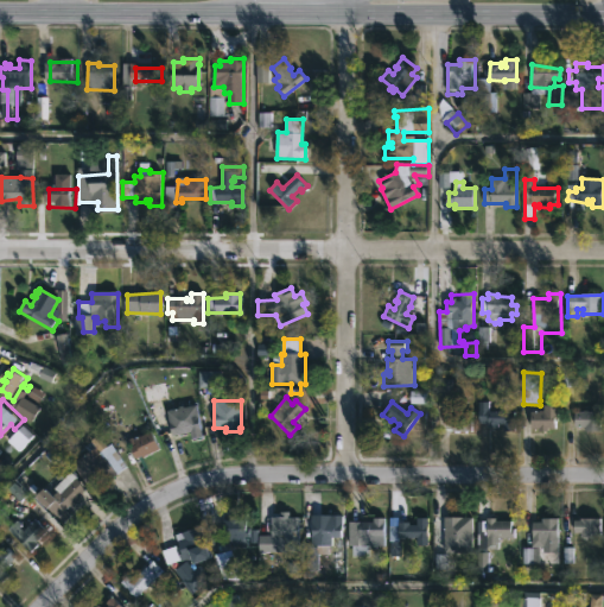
[(490,403),(490,408),(504,408),(504,412),(515,412),(515,432),(504,431),(504,425),(500,425),(500,428),(488,428),(488,424),(479,424),(479,403),(490,403)]
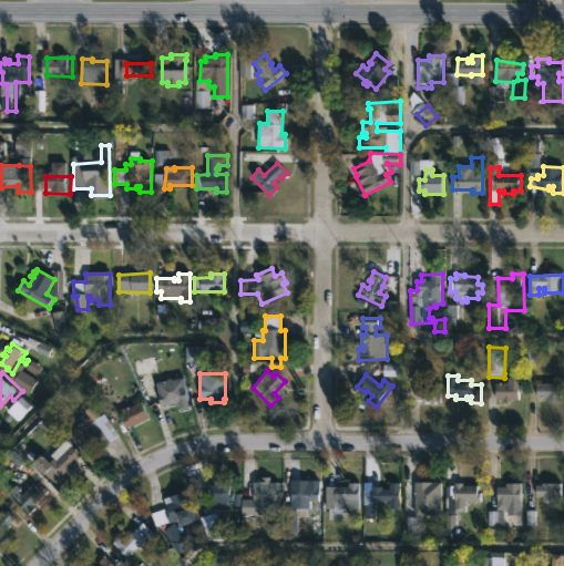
[(183,378),(191,408),(180,410),(178,403),(162,407),(156,384),(171,379),(171,381),(183,378)]
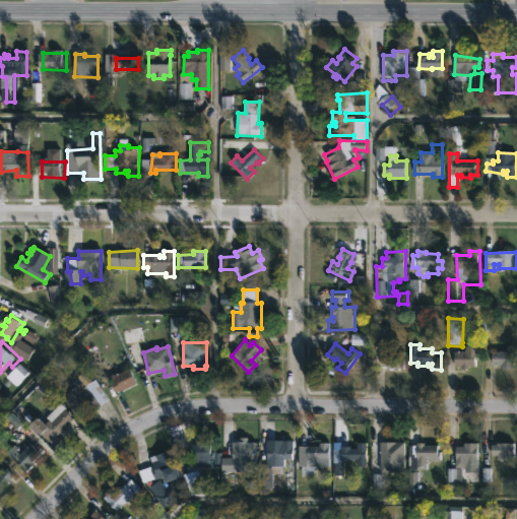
[(479,346),(479,360),(477,360),(477,367),(469,367),(469,369),(454,367),(455,352),(465,351),(465,346),(479,346)]
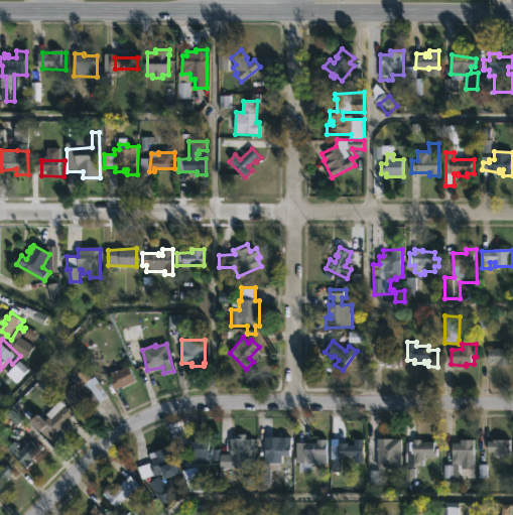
[(391,349),(401,350),(400,365),(399,365),(399,367),(379,366),(380,354),(385,355),(385,350),(391,349)]
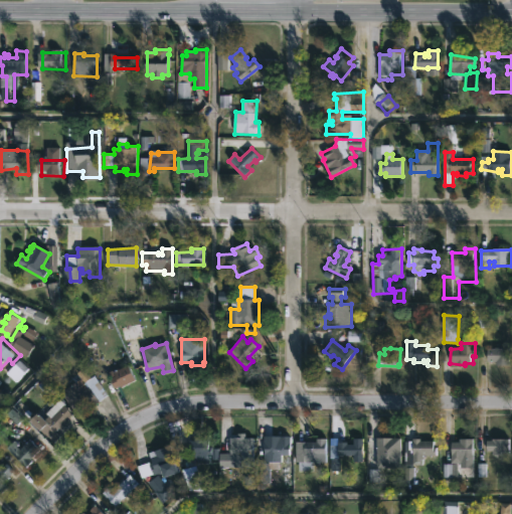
[(510,349),(510,366),(496,365),(496,362),(488,362),(488,349),(510,349)]
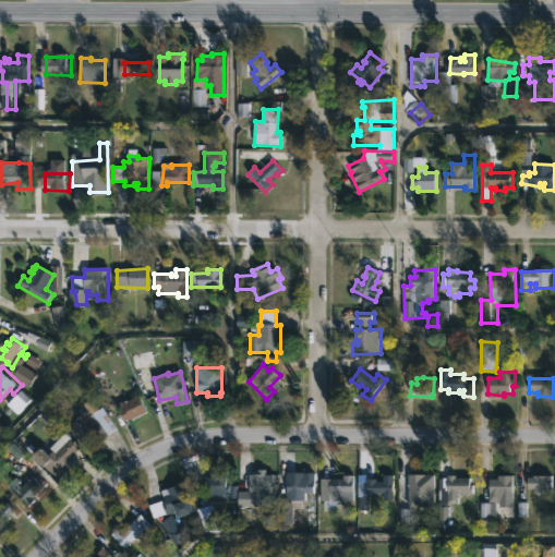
[(139,397),(146,412),(125,422),(120,411),(124,409),(122,404),(139,397)]
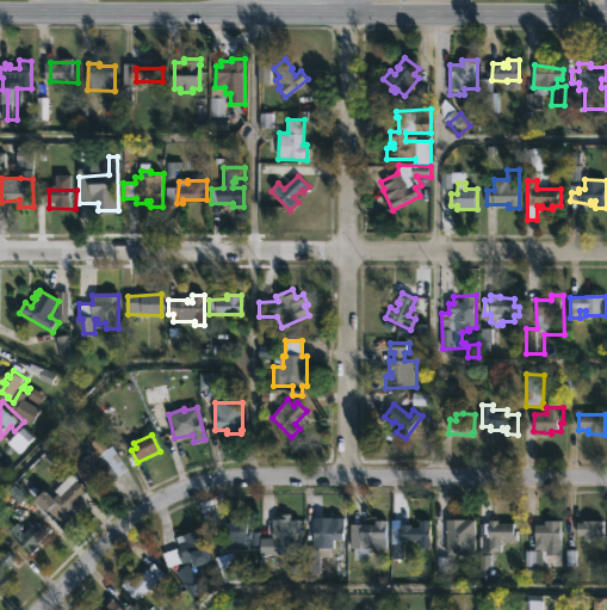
[(103,436),(112,448),(116,444),(131,467),(112,481),(111,479),(98,488),(93,482),(91,485),(75,466),(99,448),(94,442),(103,436)]
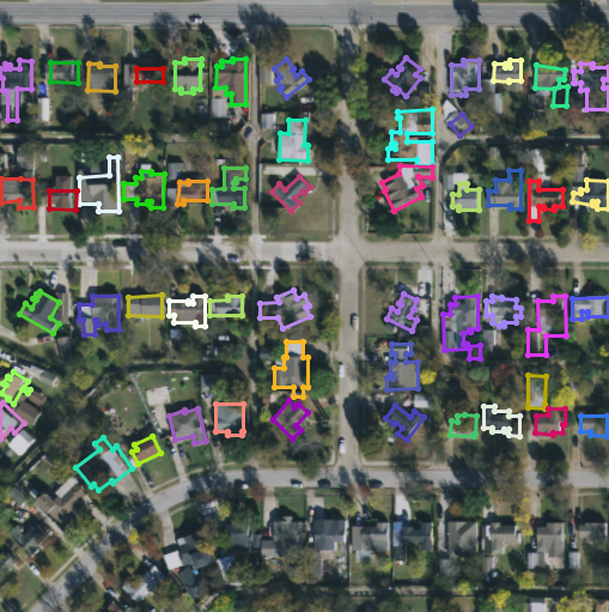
[(68,476),(78,486),(83,482),(93,492),(71,514),(78,521),(69,528),(47,502),(58,492),(60,495),(66,489),(60,482),(68,476)]
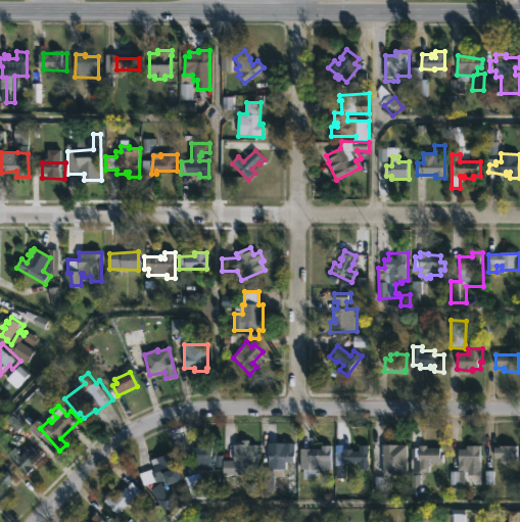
[(205,444),(205,447),(211,447),(211,455),(216,455),(216,463),(211,463),(210,469),(198,469),(198,468),(196,468),(196,463),(194,463),(195,448),(197,448),(197,444),(205,444)]
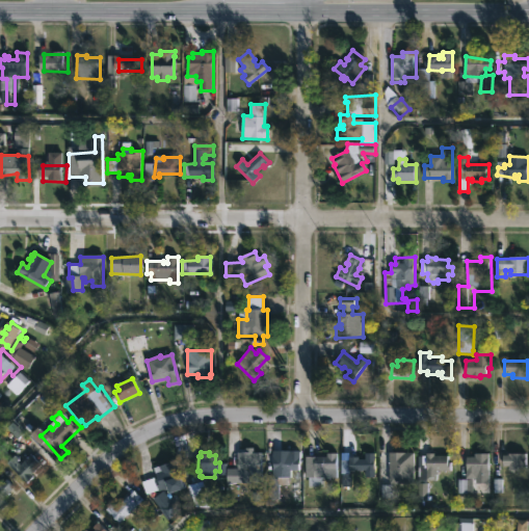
[(289,478),(289,485),(279,485),(279,500),(268,500),(269,479),(279,479),(279,478),(272,478),(273,458),(289,458),(289,452),(300,452),(299,471),(292,470),(292,478),(289,478)]
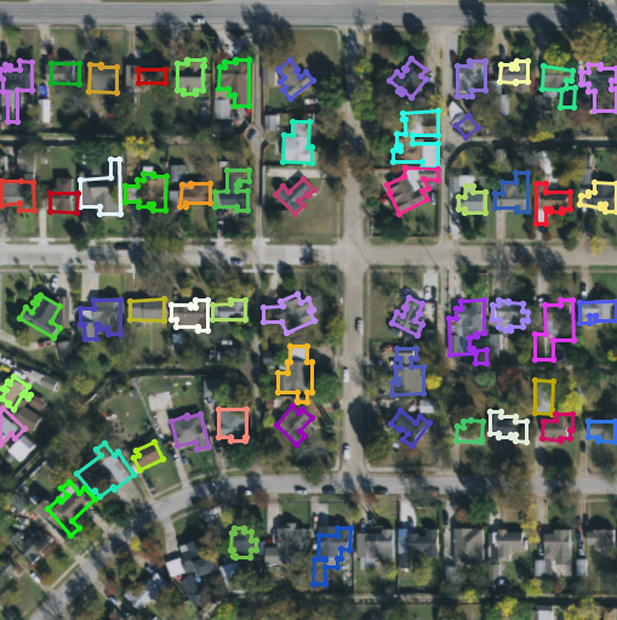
[(456,566),(455,566),(455,529),(484,528),(484,566),(456,566)]
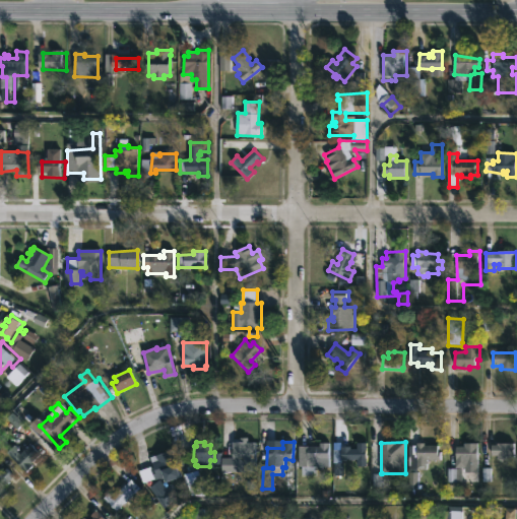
[(256,443),(255,461),(233,461),(233,447),(237,447),(237,449),(246,449),(246,443),(256,443)]
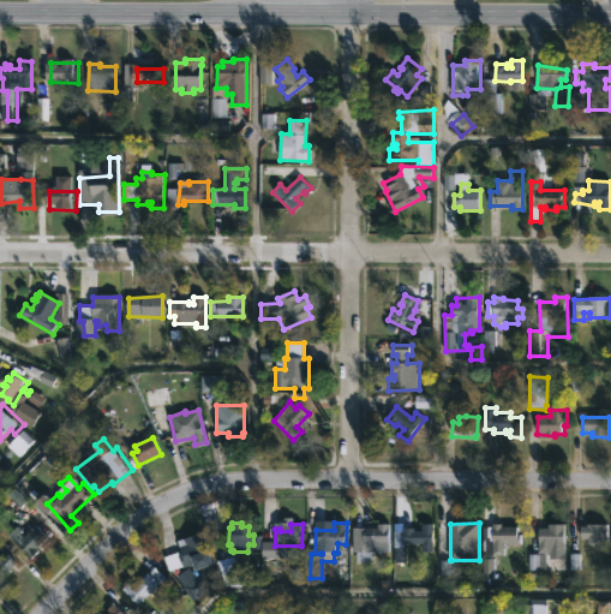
[(390,525),(390,554),(372,553),(372,562),(357,562),(358,553),(355,553),(355,529),(378,529),(378,524),(390,525)]
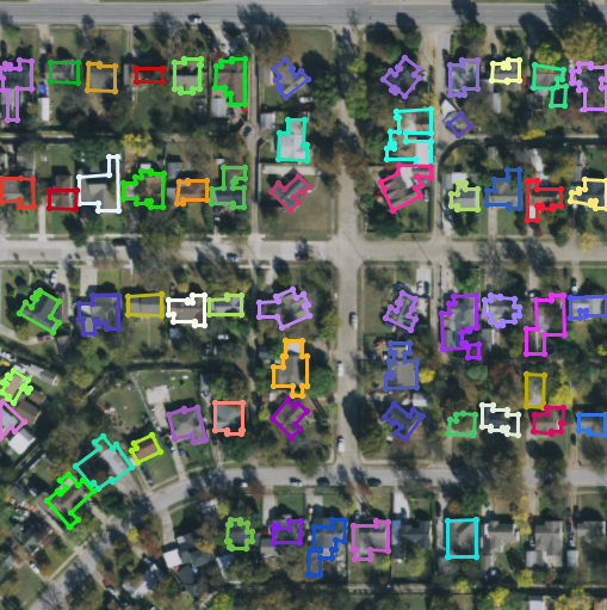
[(432,521),(431,549),(419,549),(420,541),(401,541),(401,525),(412,525),(412,528),(420,528),(420,521),(432,521)]
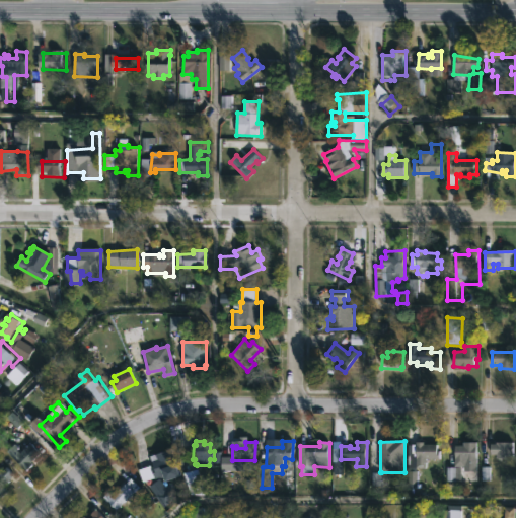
[(477,443),(476,472),(464,472),(464,467),(455,467),(455,446),(463,446),(463,442),(477,443)]
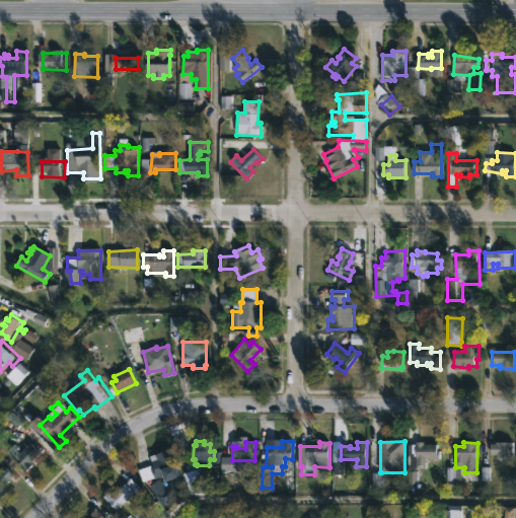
[(513,443),(513,459),(496,459),(496,455),(491,455),(491,444),(497,444),(497,442),(513,443)]
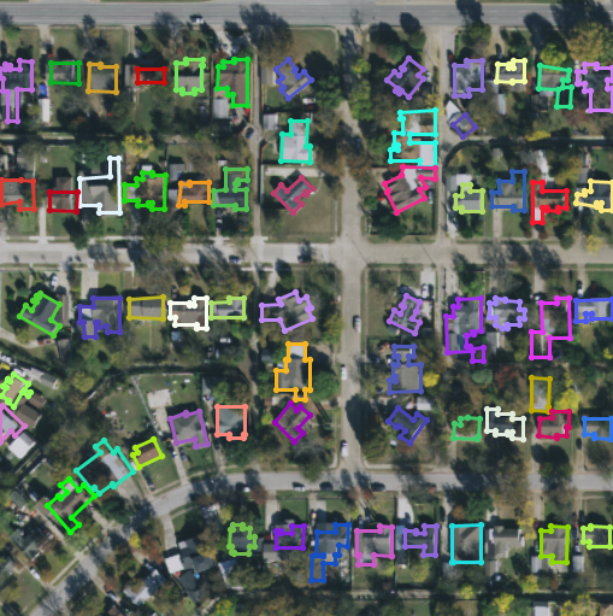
[(504,527),(504,529),(519,529),(519,537),(524,537),(524,545),(519,545),(519,557),(497,557),(497,574),(485,574),(485,558),(494,557),(494,527),(504,527)]
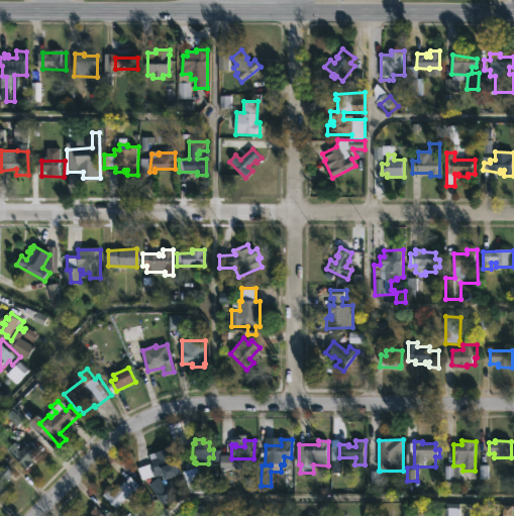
[(43,452),(35,461),(37,463),(30,471),(11,450),(19,443),(22,447),(20,449),(24,452),(34,442),(43,452)]
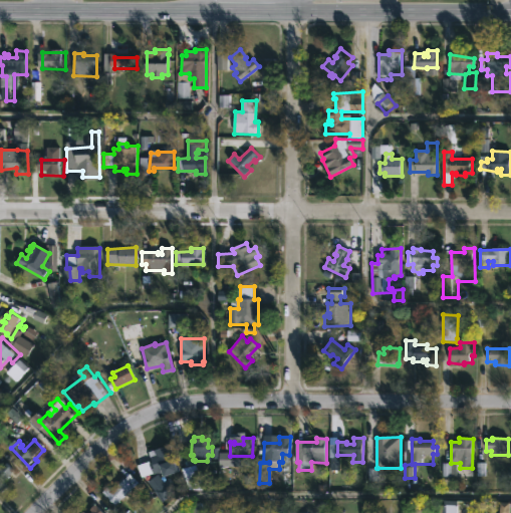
[(173,460),(177,471),(162,477),(160,472),(142,478),(138,466),(149,462),(150,465),(153,464),(149,453),(169,446),(174,460),(173,460)]
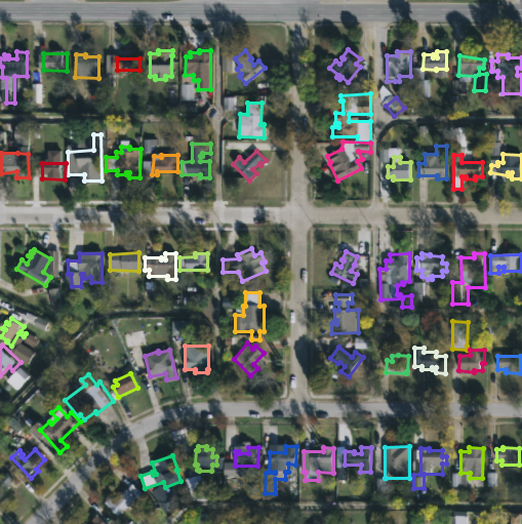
[(17,481),(7,493),(11,497),(4,505),(0,499),(0,483),(10,474),(17,481)]
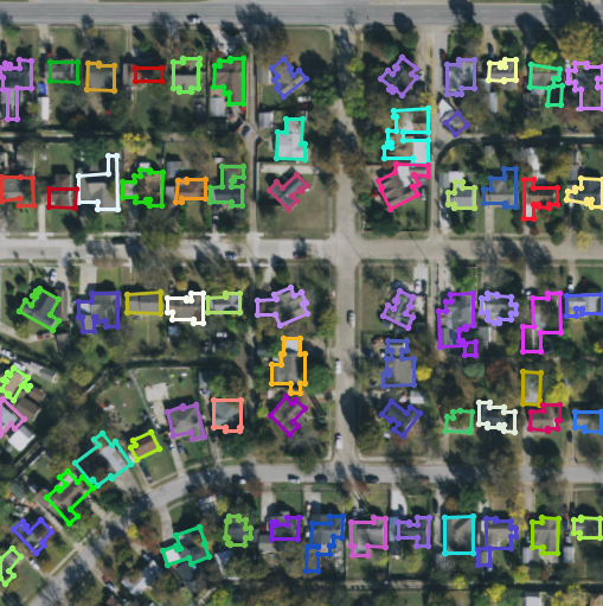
[(153,560),(164,571),(156,578),(155,576),(135,597),(121,582),(129,574),(133,579),(145,565),(147,566),(153,560)]
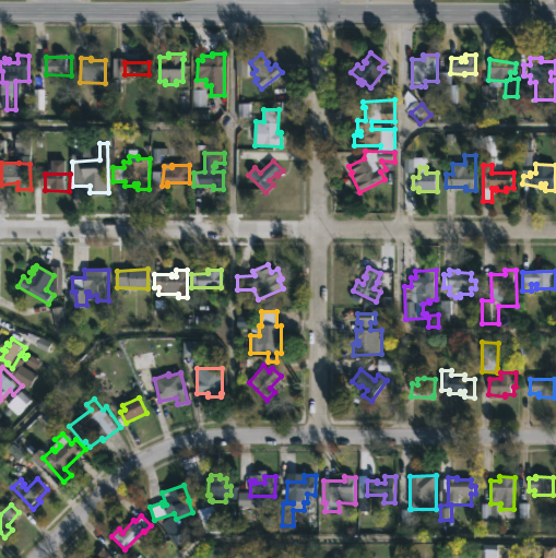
[(173,535),(180,548),(198,536),(189,524),(173,535)]
